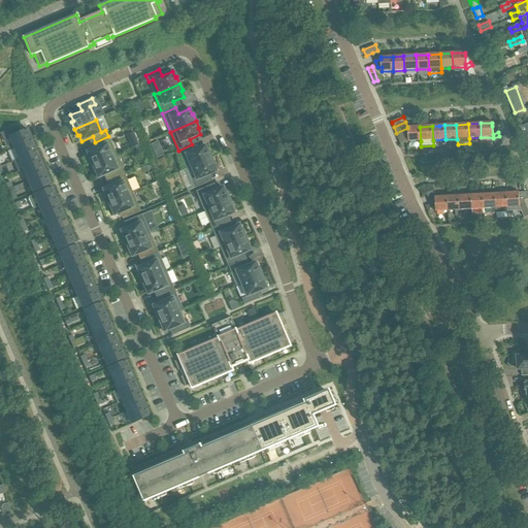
[(420,127),(407,127),(407,128),(396,133),(401,144),(408,141),(421,141),(420,127)]
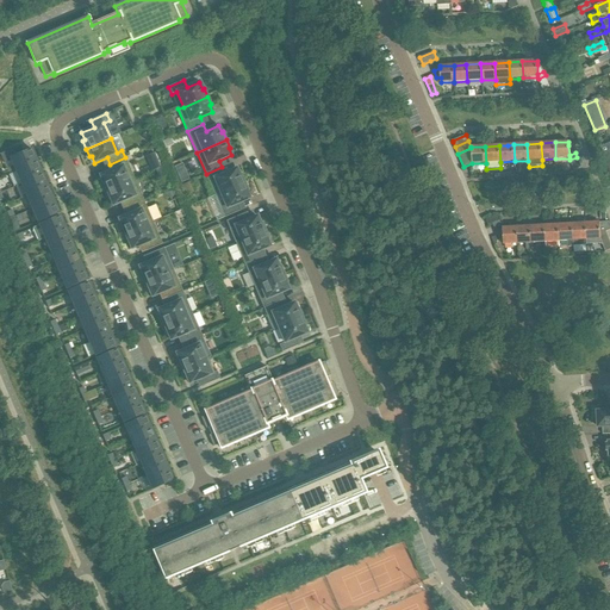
[(17,172),(37,162),(32,150),(11,159),(17,172)]
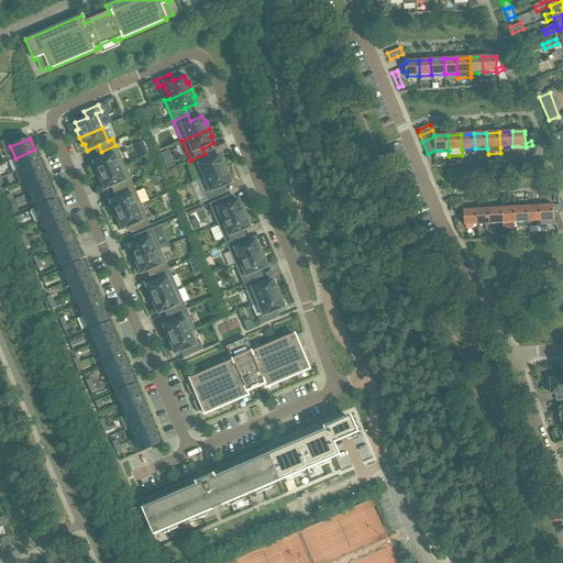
[(95,169),(94,169),(97,177),(124,165),(116,145),(101,152),(103,157),(92,163),(95,169)]
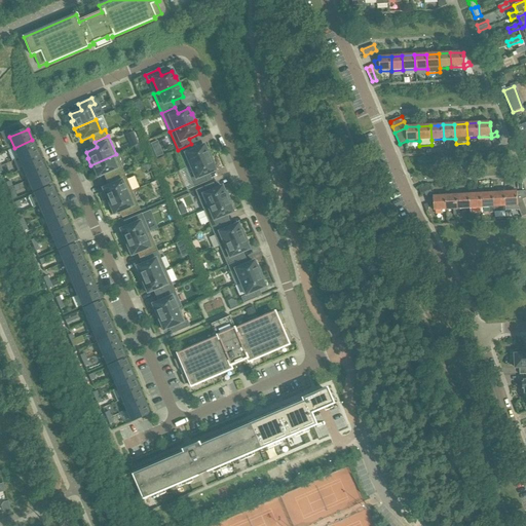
[(132,147),(139,144),(136,139),(129,142),(132,147)]
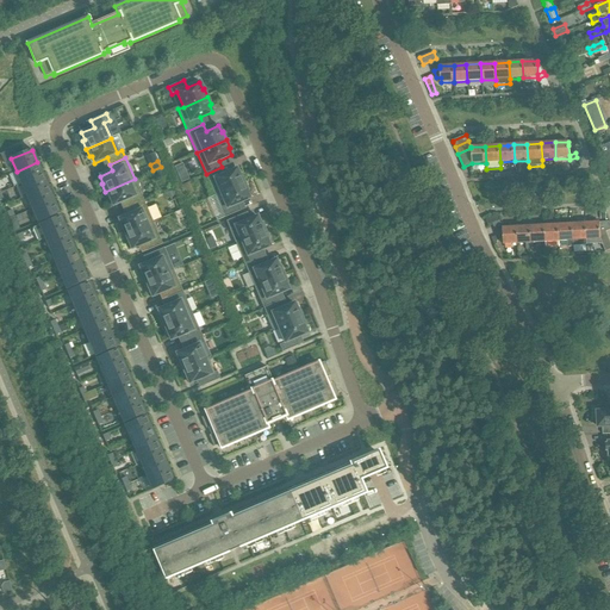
[(17,172),(22,184),(43,175),(37,162),(17,172)]
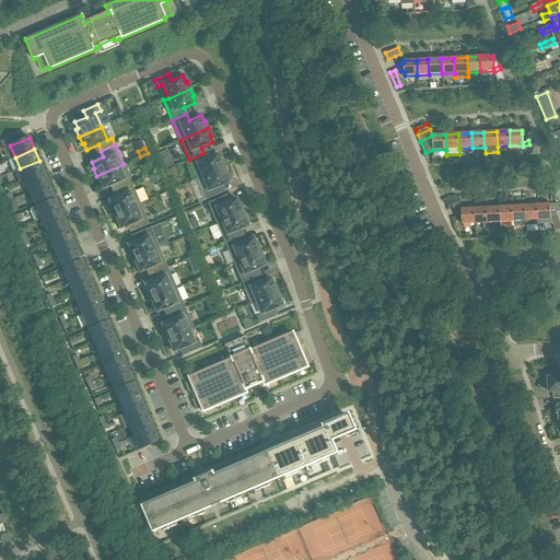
[(203,153),(189,160),(198,179),(225,167),(222,161),(221,161),(218,154),(206,160),(203,153)]
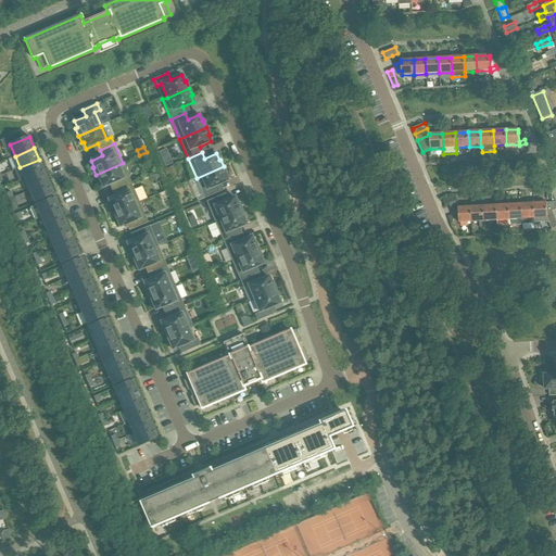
[(172,164),(169,156),(162,160),(165,167),(172,164)]
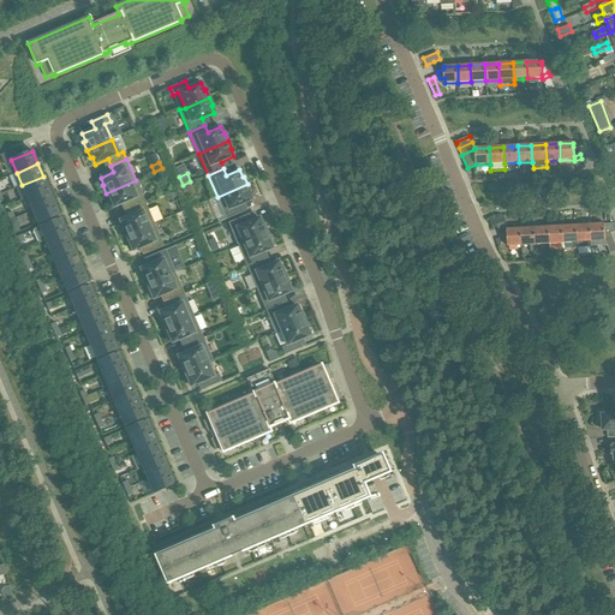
[(43,177),(22,185),(28,198),(48,190),(43,177)]
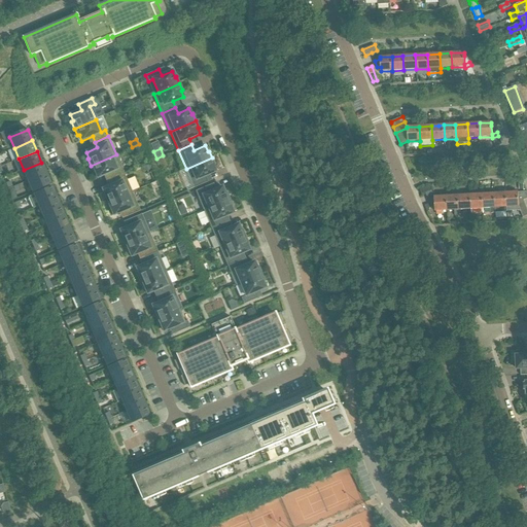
[(95,172),(98,178),(108,173),(111,179),(125,174),(116,154),(91,166),(94,173),(95,172)]
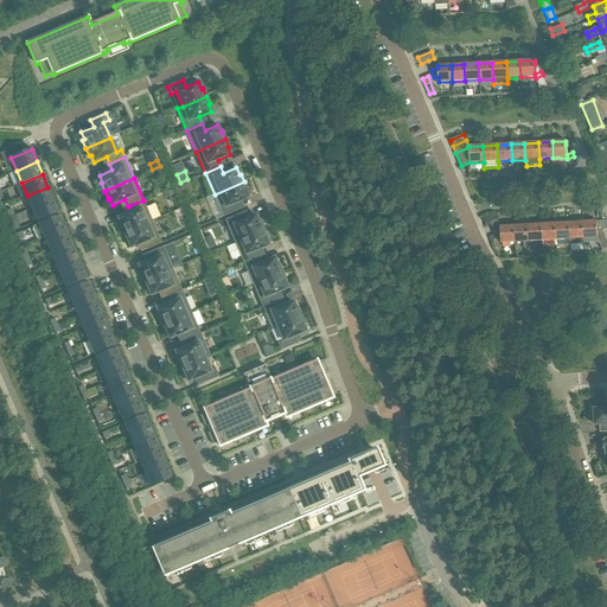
[(244,181),(215,195),(224,217),(240,210),(236,203),(249,198),(246,191),(248,190),(244,181)]
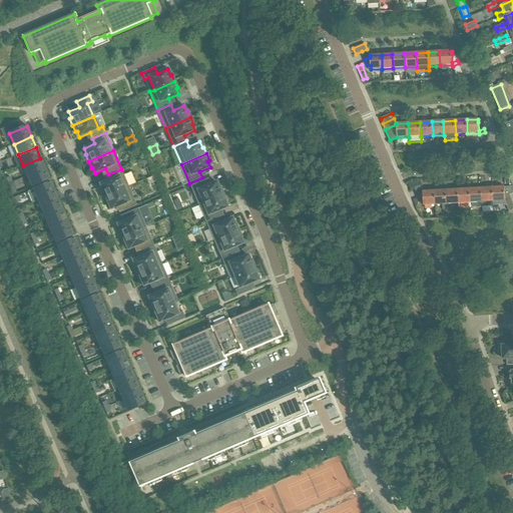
[(40,158),(23,165),(27,176),(45,168),(40,158)]
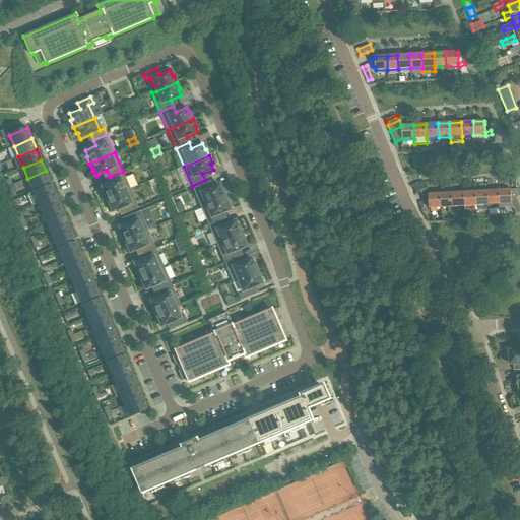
[(46,171),(27,179),(33,189),(51,182),(46,171)]
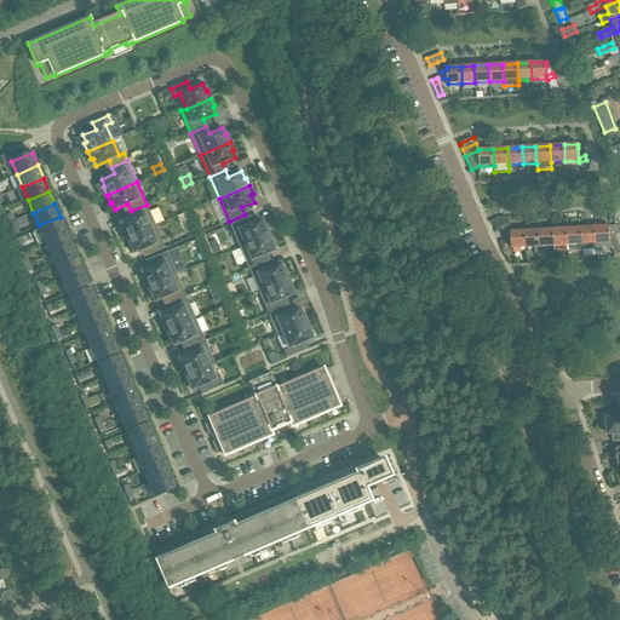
[(133,218),(121,223),(124,230),(121,231),(125,239),(155,227),(147,205),(131,211),(133,218)]
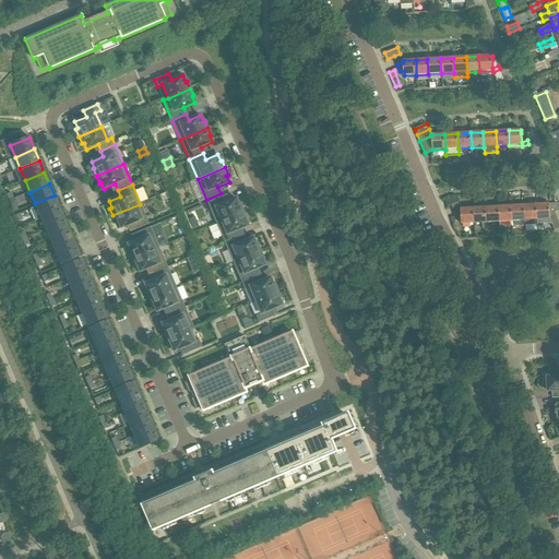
[(222,197),(207,203),(216,223),(244,212),(240,204),(238,204),(236,199),(224,203),(222,197)]
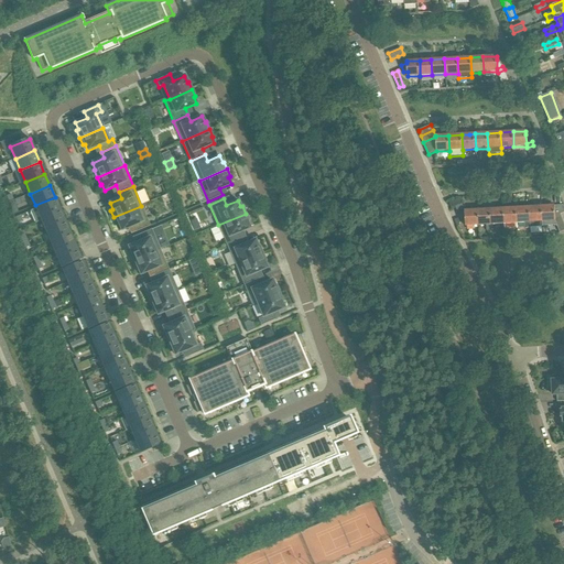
[(452,208),(453,207),(452,205),(462,202),(461,198),(449,203),(452,208)]
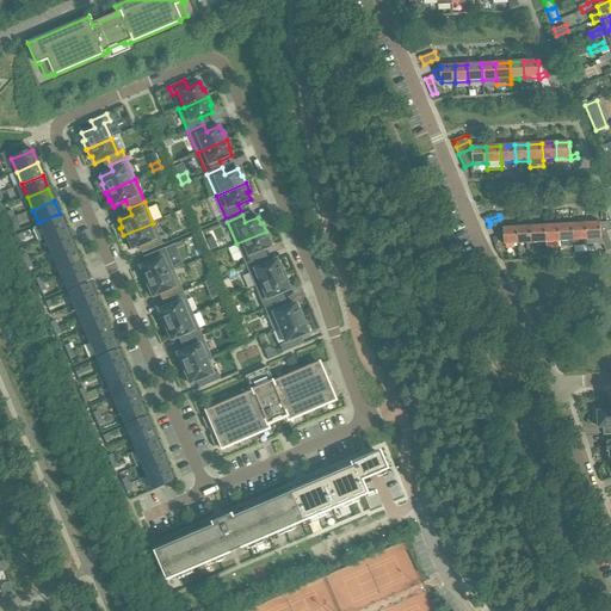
[(39,226),(45,239),(66,229),(61,217),(39,226)]
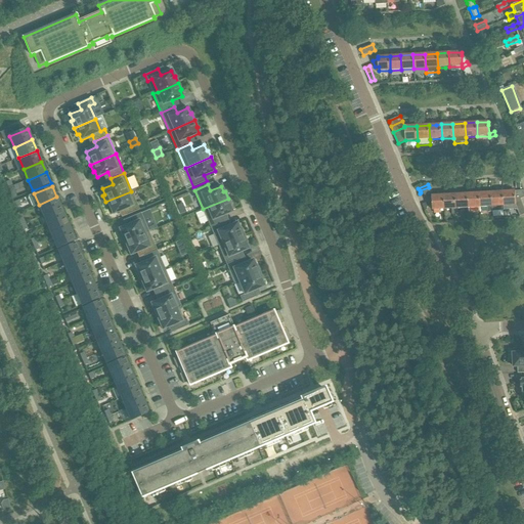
[(518,211),(523,208),(523,207),(521,201),(516,203),(515,191),(515,189),(503,190),(504,211),(504,210),(518,210),(518,211)]
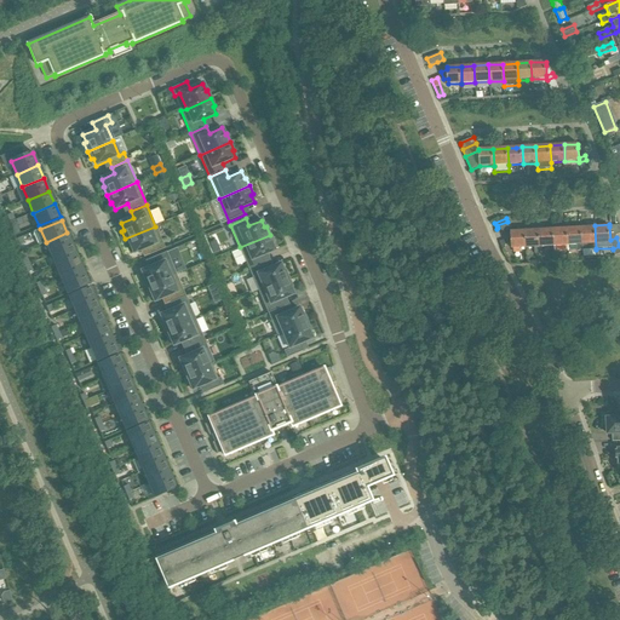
[(595,225),(580,227),(583,251),(583,250),(596,250),(595,225)]
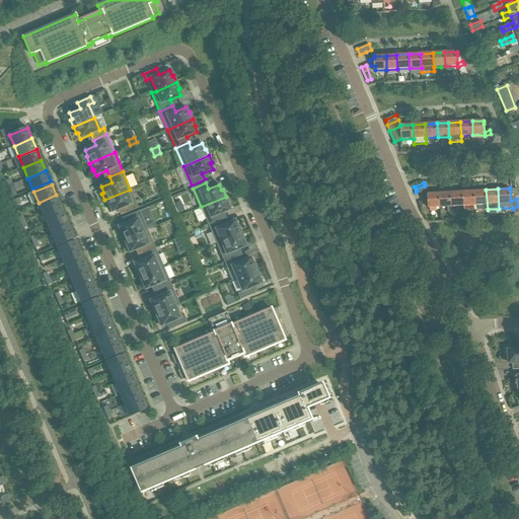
[(516,199),(516,198),(518,196),(518,190),(518,189),(510,190),(511,201),(516,199)]
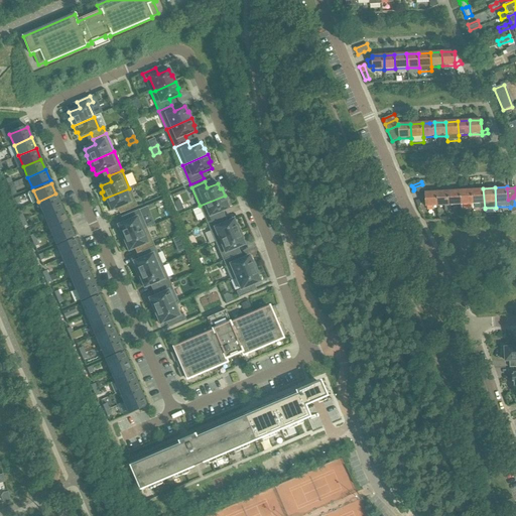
[(109,206),(111,211),(122,207),(124,213),(137,207),(129,188),(104,199),(107,206),(109,206)]
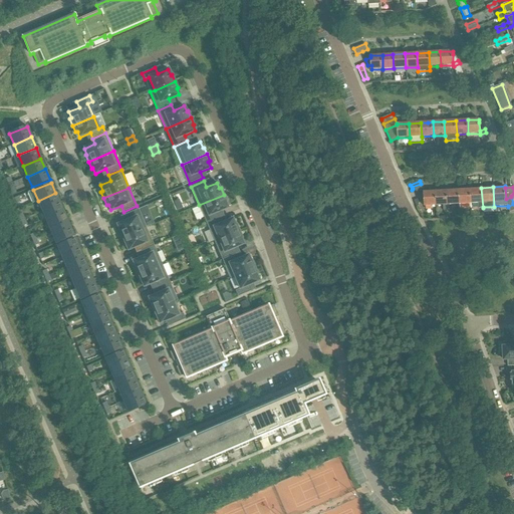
[(483,208),(481,188),(470,189),(471,203),(478,203),(478,209),(483,208)]
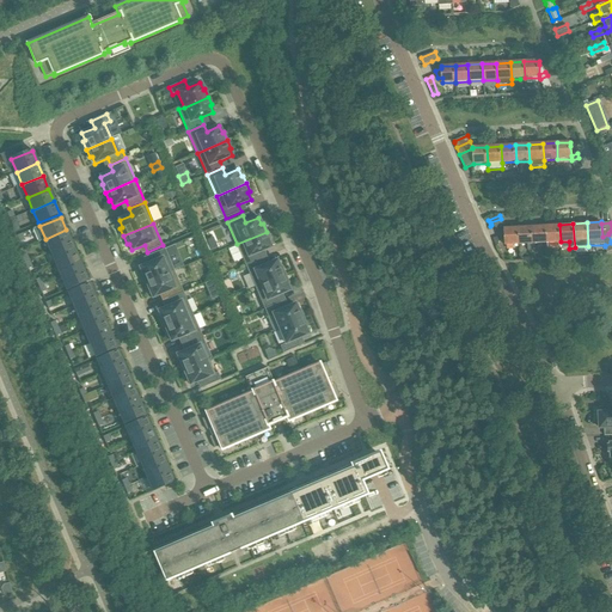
[(546,243),(545,225),(531,226),(532,244),(546,243)]
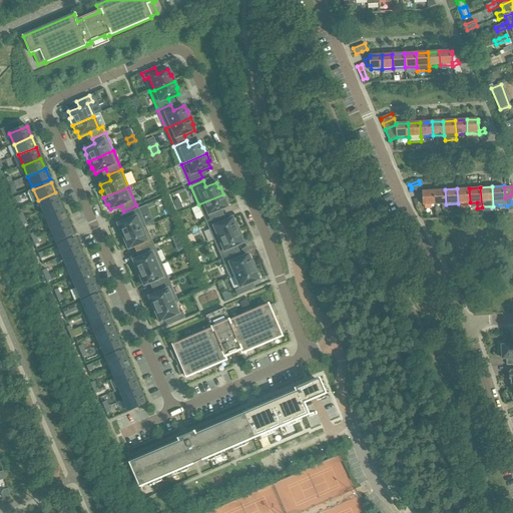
[(470,202),(469,188),(457,188),(458,203),(459,208),(470,207),(470,202)]
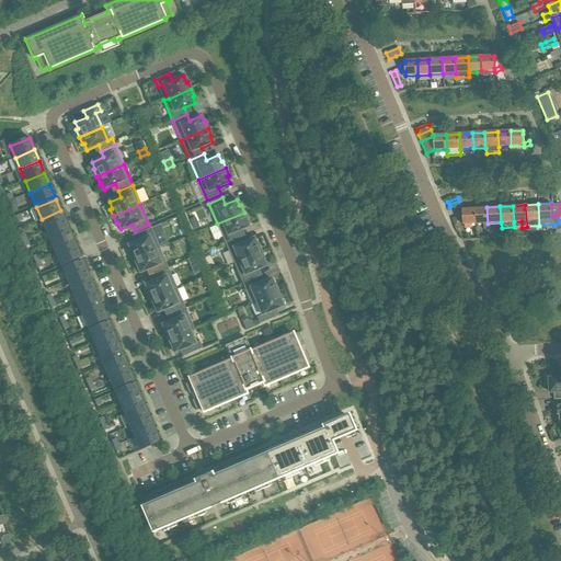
[(488,224),(487,207),(474,208),(476,224),(483,224),(483,229),(489,229),(488,224)]
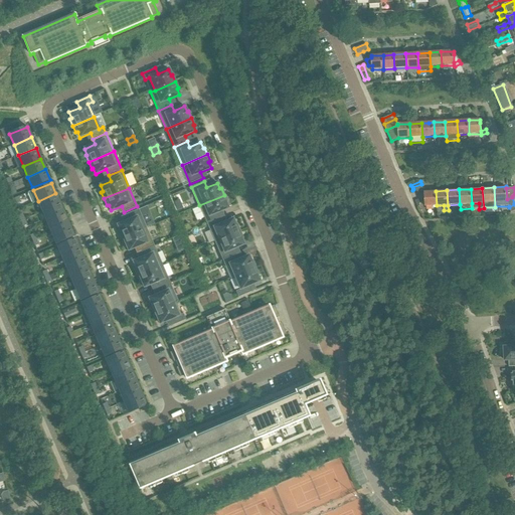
[(418,203),(420,202),(423,202),(423,206),(437,205),(436,191),(424,191),(424,195),(418,197),(419,199),(415,201),(417,207),(419,206),(418,203)]
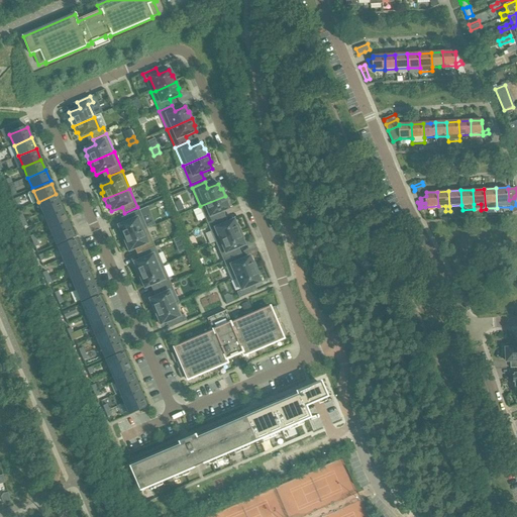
[(38,202),(42,213),(61,205),(56,194),(38,202)]
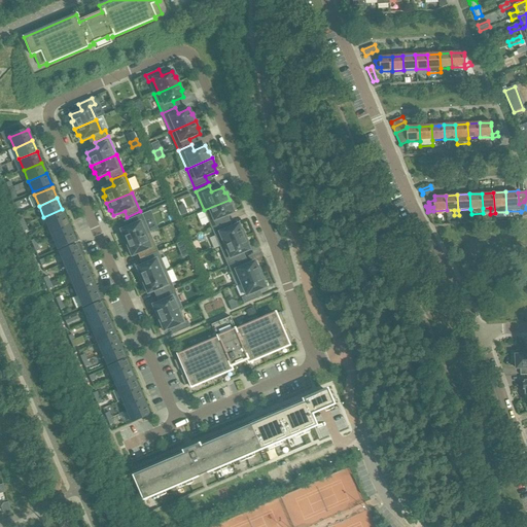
[(230,200),(204,210),(212,229),(225,223),(222,217),(234,213),(231,207),(233,206),(230,200)]
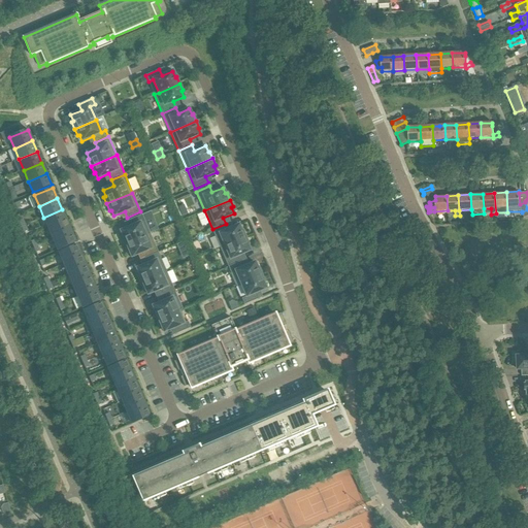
[(184,204),(178,207),(182,216),(188,213),(184,204)]
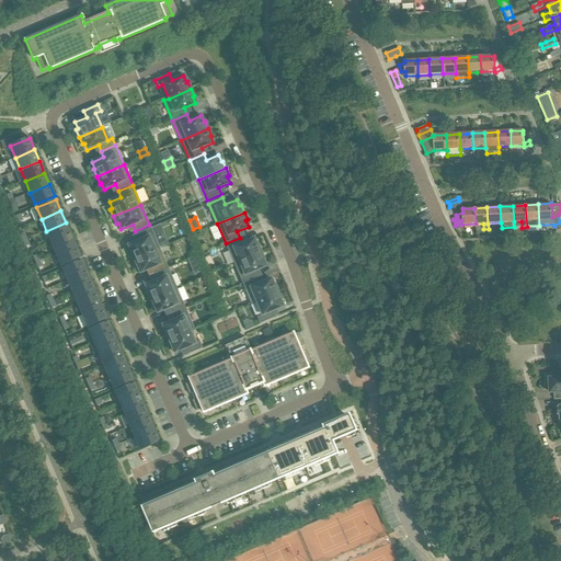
[(66,222),(46,231),(52,242),(70,235),(66,222)]
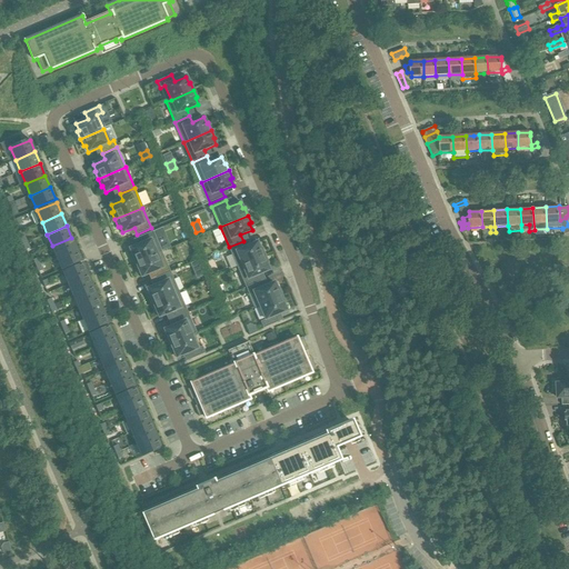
[(141,245),(130,249),(132,256),(131,257),(135,263),(161,251),(153,231),(139,238),(141,245)]
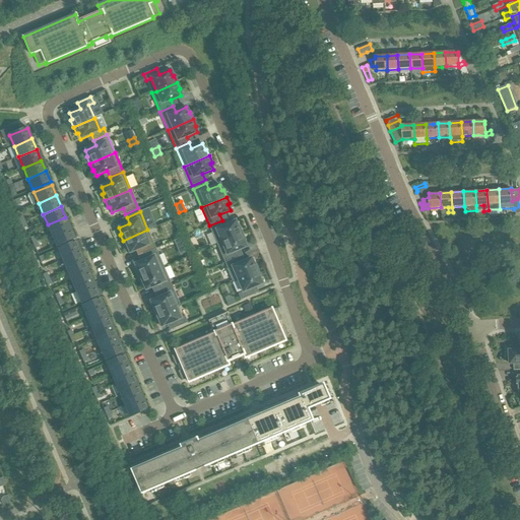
[(65,217),(48,224),(52,236),(70,228),(65,217)]
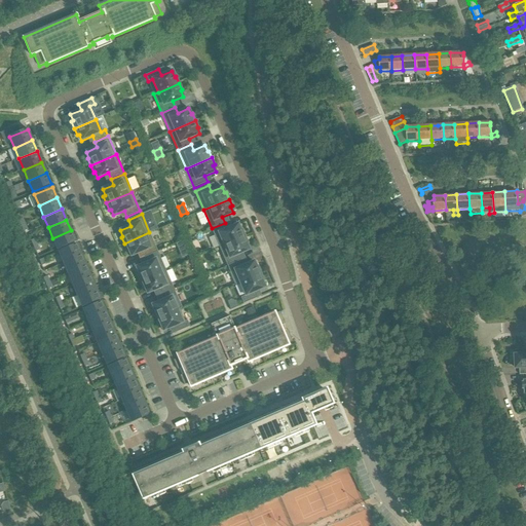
[(225,223),(212,228),(219,248),(245,236),(242,229),(240,230),(237,224),(227,229),(225,223)]
